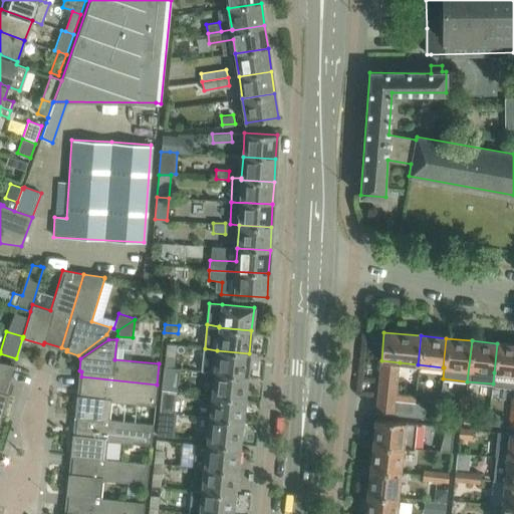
[(494,372),(493,383),(513,386),(513,344),(497,343),(494,372)]
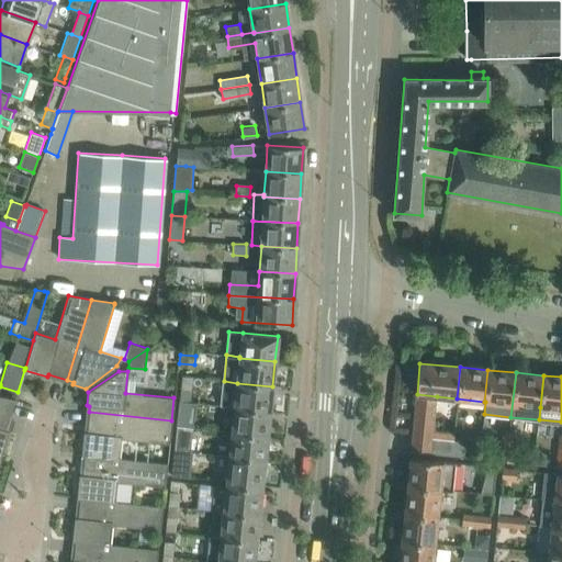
[(179,398),(178,402),(190,403),(190,402),(192,378),(181,377),(179,398)]
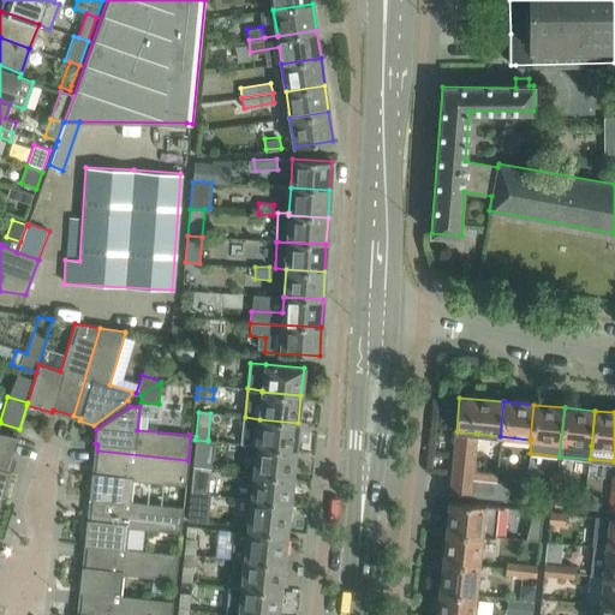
[(296,451),(298,423),(260,419),(257,446),(296,451)]
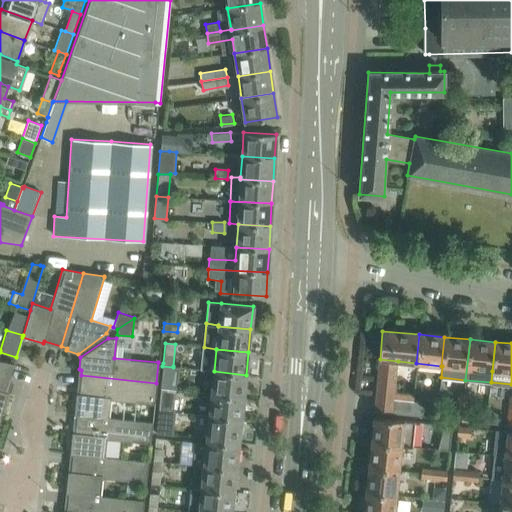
[(394,398),(398,361),(380,359),(374,411),(411,415),(411,414),(413,400),(394,398)]
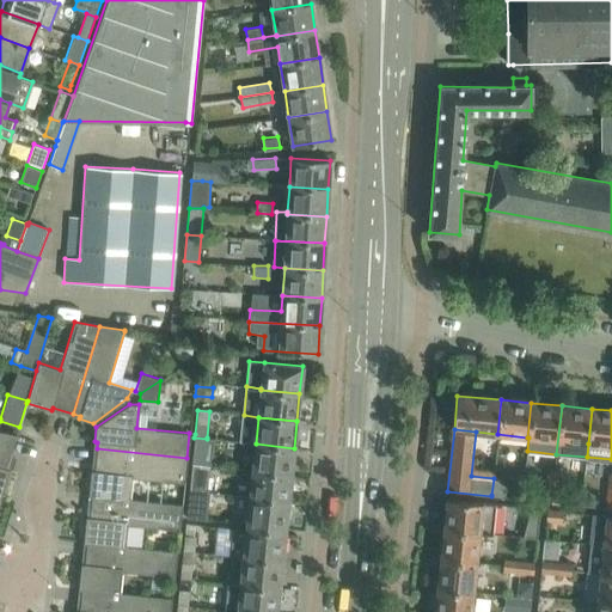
[(6,469),(17,435),(0,432),(0,499),(10,470),(6,469)]
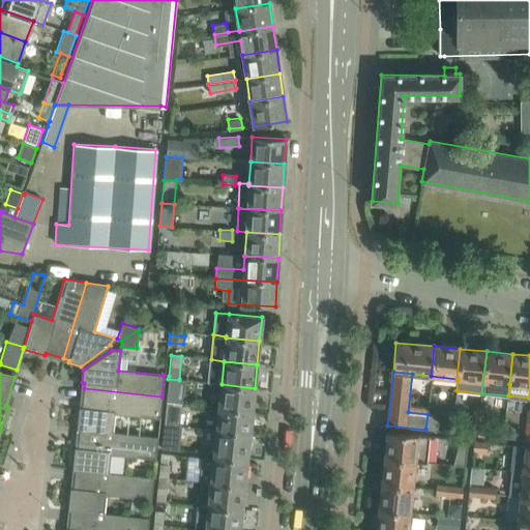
[(166,403),(182,404),(184,379),(179,379),(179,380),(168,379),(166,403)]
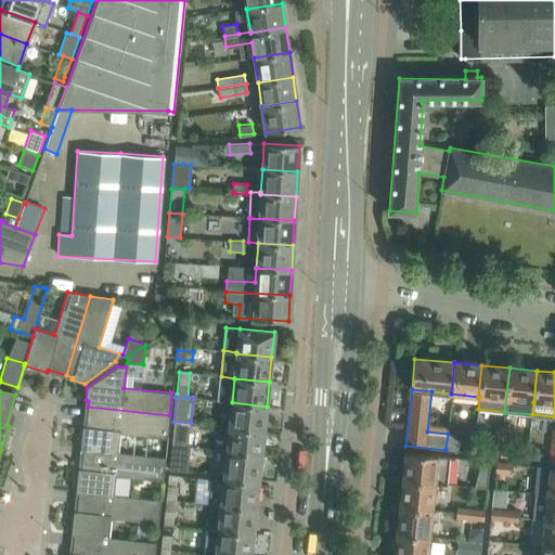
[(263,431),(267,407),(232,402),(229,427),(263,431)]
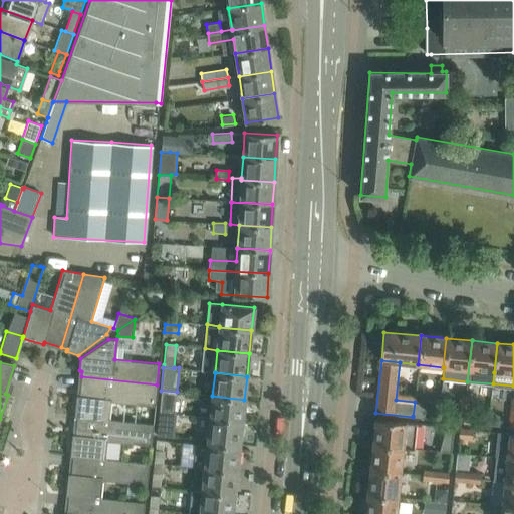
[(155,407),(157,384),(81,376),(79,396),(76,395),(74,415),(108,419),(110,402),(155,407)]
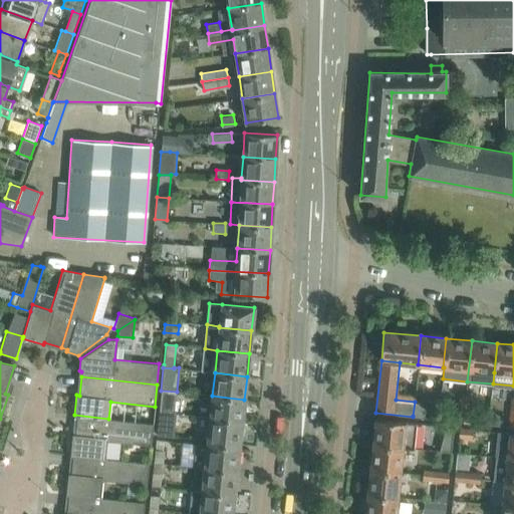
[(174,415),(177,392),(161,391),(158,413),(168,414),(174,415)]
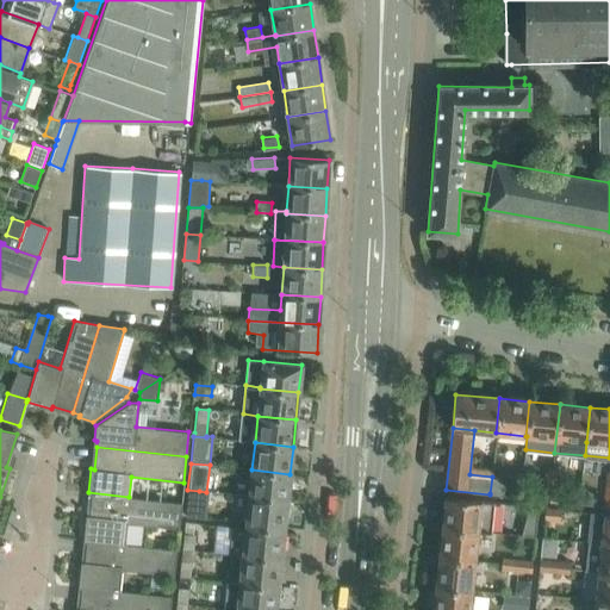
[(287,500),(290,474),(251,470),(249,497),(287,500)]
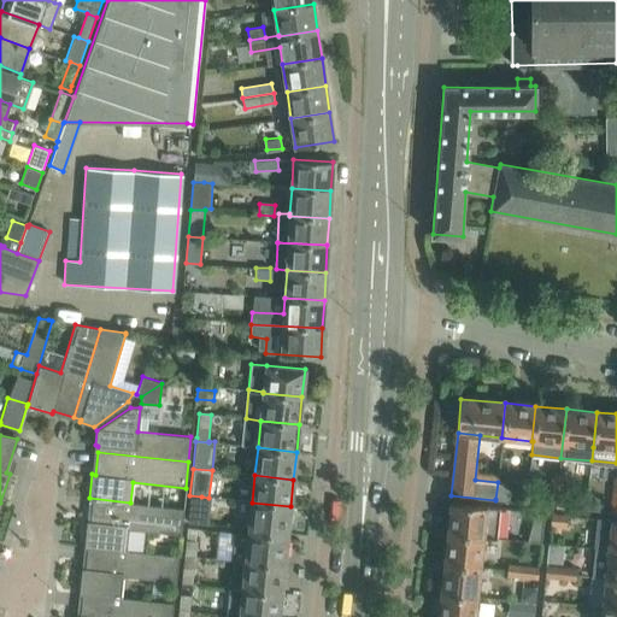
[(563,492),(565,476),(553,475),(552,491),(563,492)]
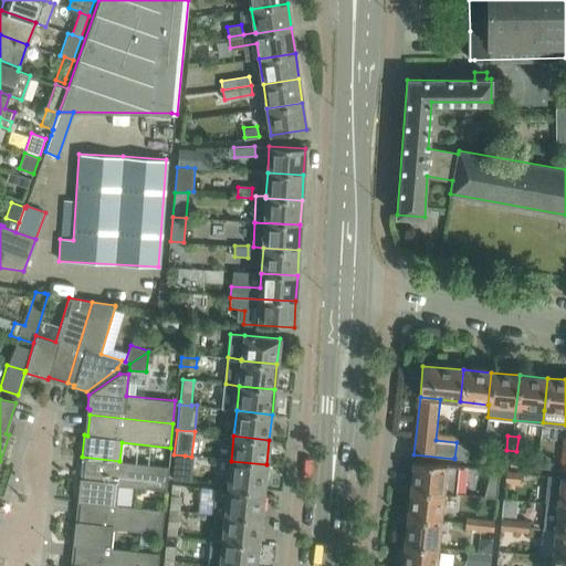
[(468,460),(470,443),(457,442),(454,458),(468,460)]
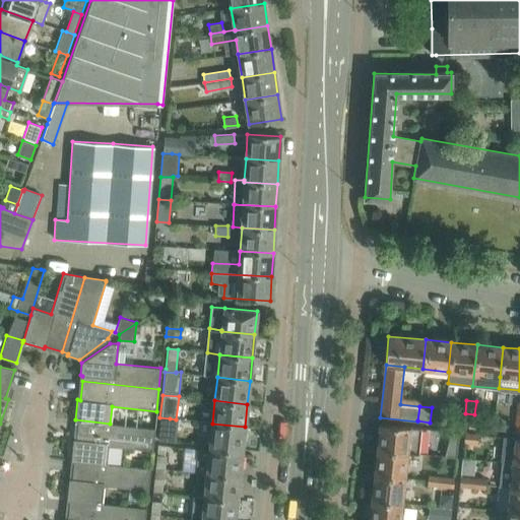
[(473,427),(474,414),(465,413),(464,426),(473,427)]
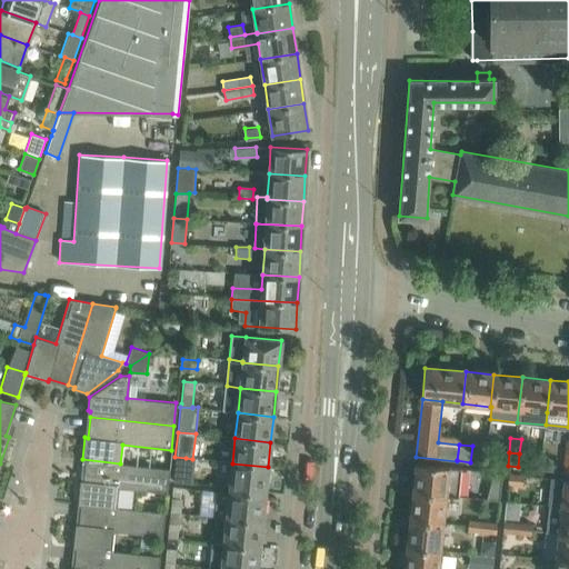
[(175,457),(172,481),(183,482),(183,481),(186,458),(175,457)]
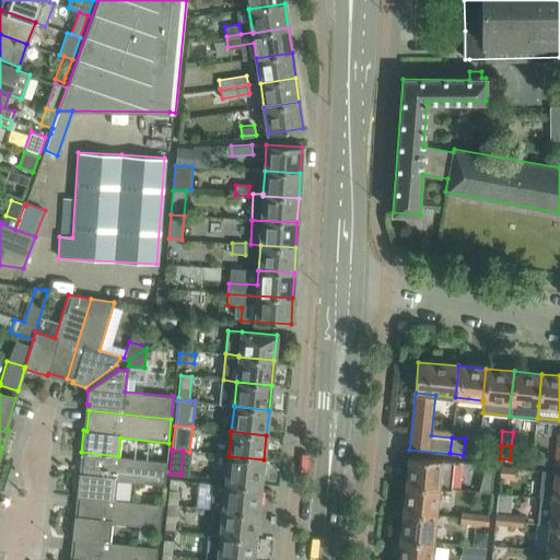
[(166,462),(118,456),(81,452),(81,454),(84,455),(82,473),(79,474),(77,496),(114,499),(115,480),(163,486),(166,462)]
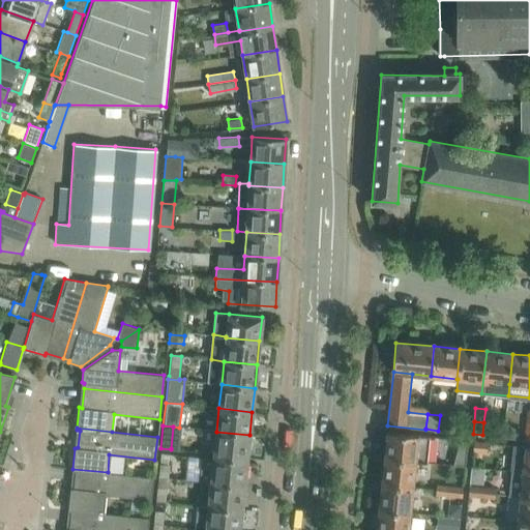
[(520,439),(521,430),(505,429),(504,437),(520,439)]
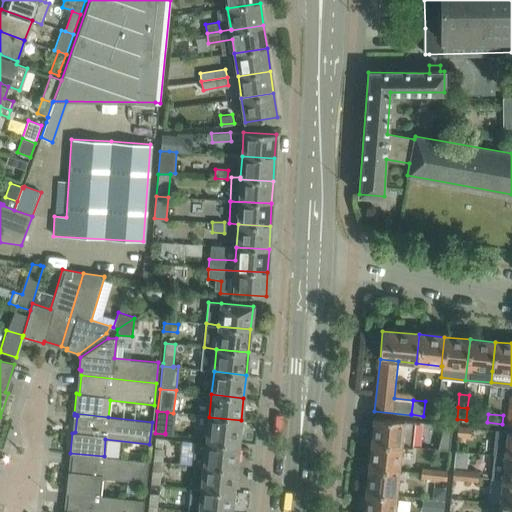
[(238,447),(241,420),(209,417),(206,444),(238,447)]
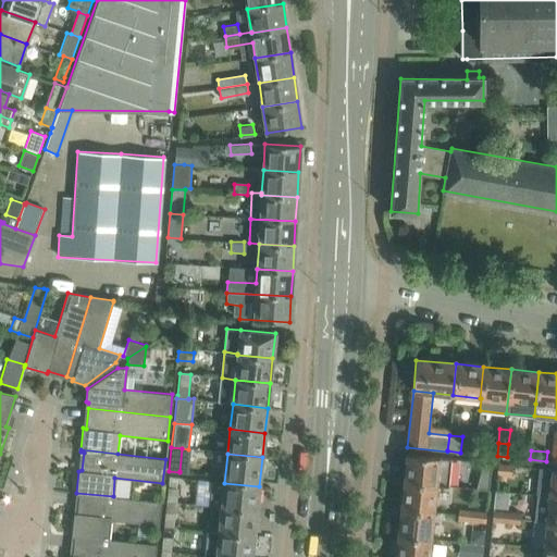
[(448,486),(450,459),(407,454),(404,482),(436,485),(448,486)]
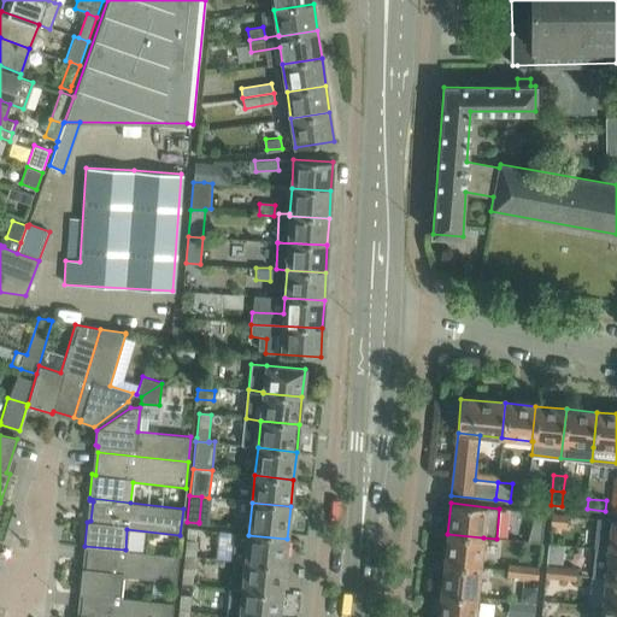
[(541,542),(545,512),(535,511),(528,539),(528,541),(541,542)]
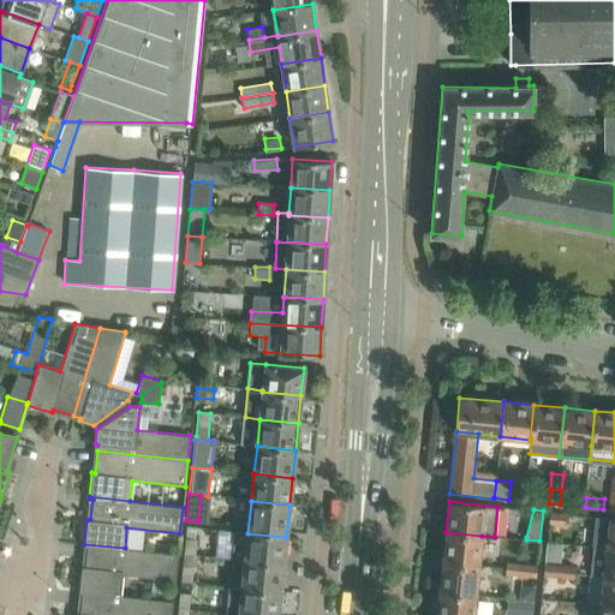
[(565,524),(566,513),(550,512),(549,523),(565,524)]
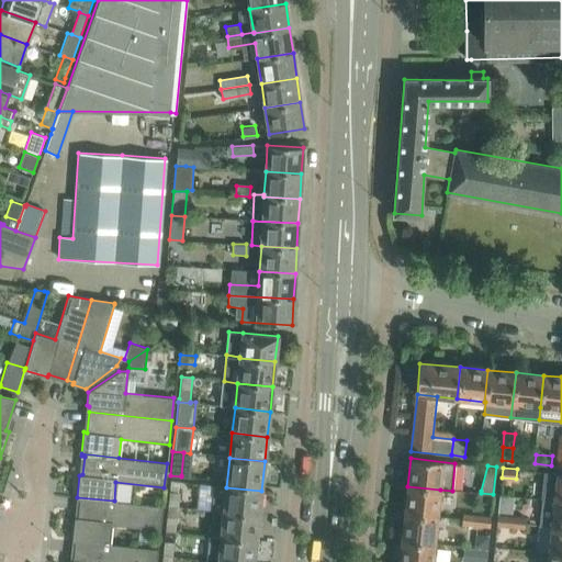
[(561,501),(561,473),(543,472),(541,498),(553,499),(553,501),(561,501)]
